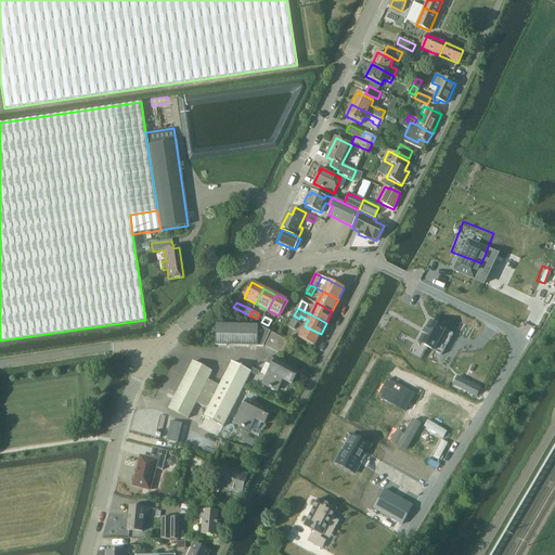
[(294,330),(297,322),(292,319),(288,326),(294,330)]
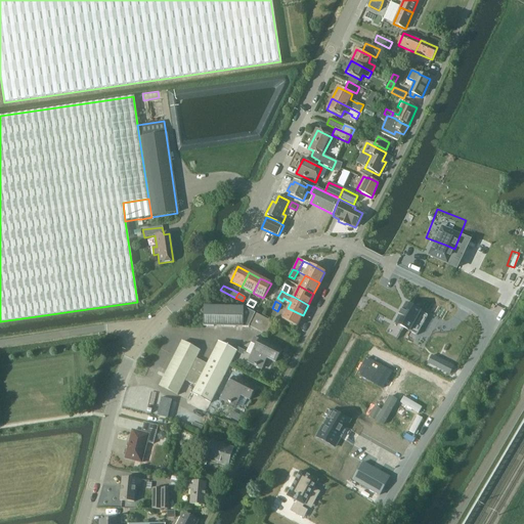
[(418,336),(428,316),(406,303),(395,323),(418,336)]
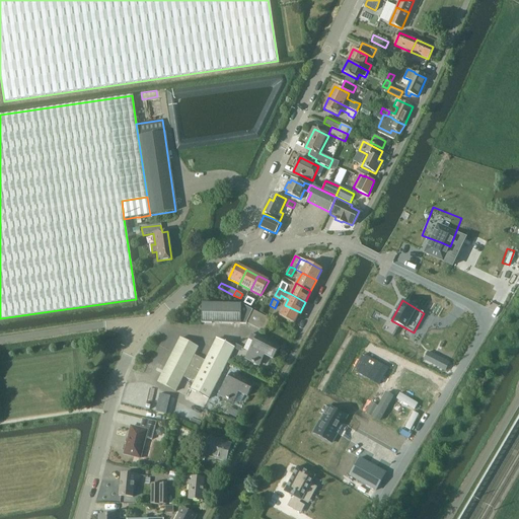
[(245,324),(246,322),(252,311),(241,305),(202,304),(202,323),(241,324),(245,324)]
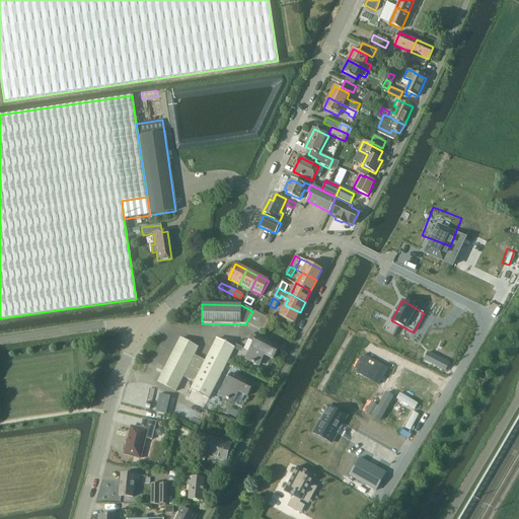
[(280,316),(294,323),(300,312),(285,305),(280,316)]
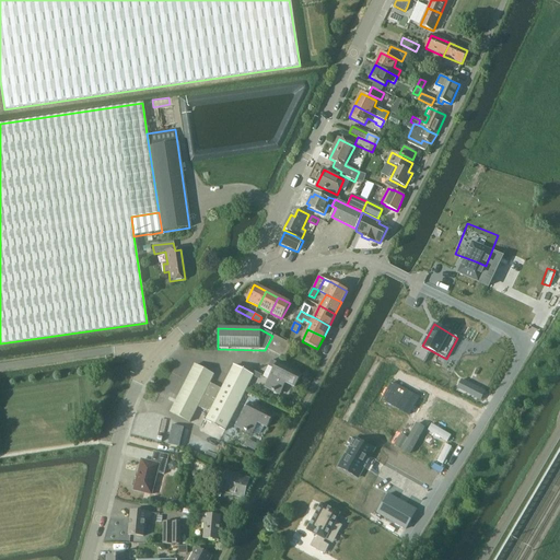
[(292,343),(272,335),(272,336),(266,348),(284,358),(292,343)]
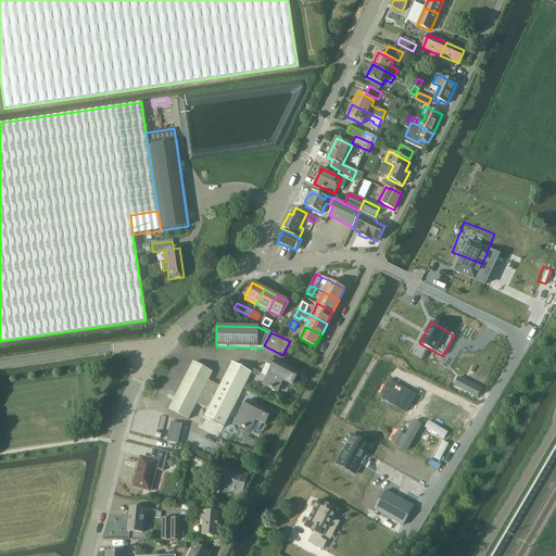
[(282,379),(292,384),(299,371),(276,359),(275,361),(269,357),(262,374),(268,378),(264,384),(276,391),(282,379)]
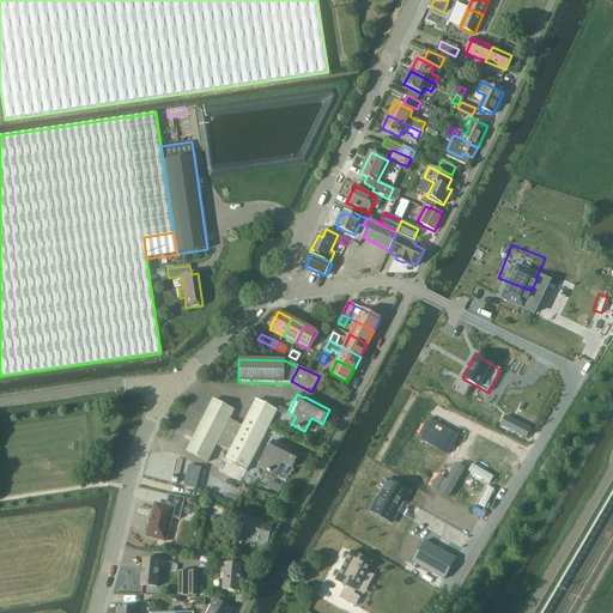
[(217,445),(229,451),(242,426),(230,419),(235,411),(213,400),(187,450),(208,461),(217,445)]
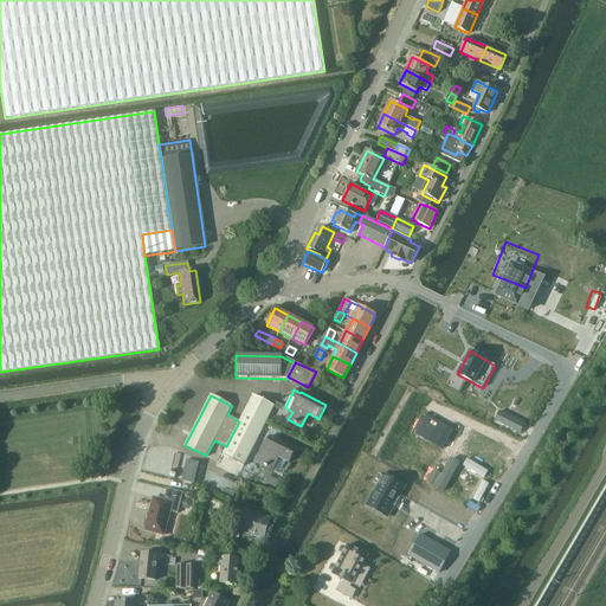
[(244,465),(265,424),(275,406),(252,395),(244,412),(239,421),(226,446),(223,455),(224,455),(244,465)]
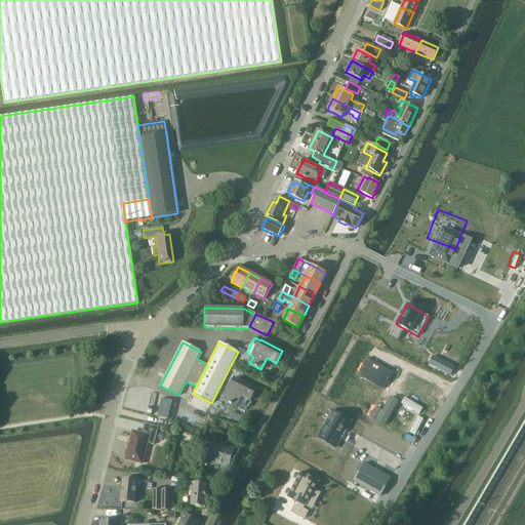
[(372,354),(363,370),(367,373),(369,369),(388,380),(396,366),(375,355),(372,354)]
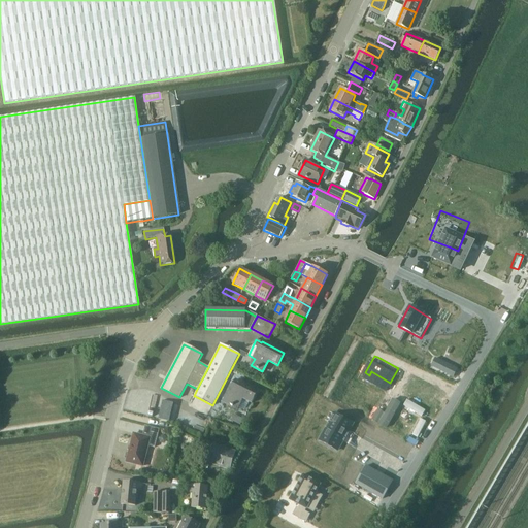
[(241,398),(252,403),(258,391),(236,380),(229,392),(230,392),(225,402),(236,408),(241,398)]
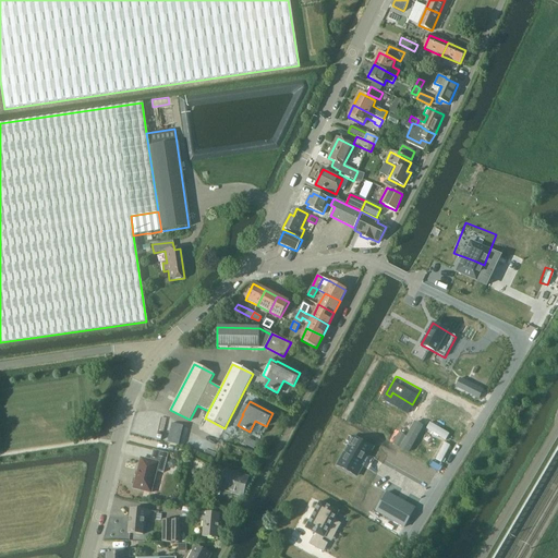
[(446,438),(450,432),(431,421),(427,427),(446,438)]
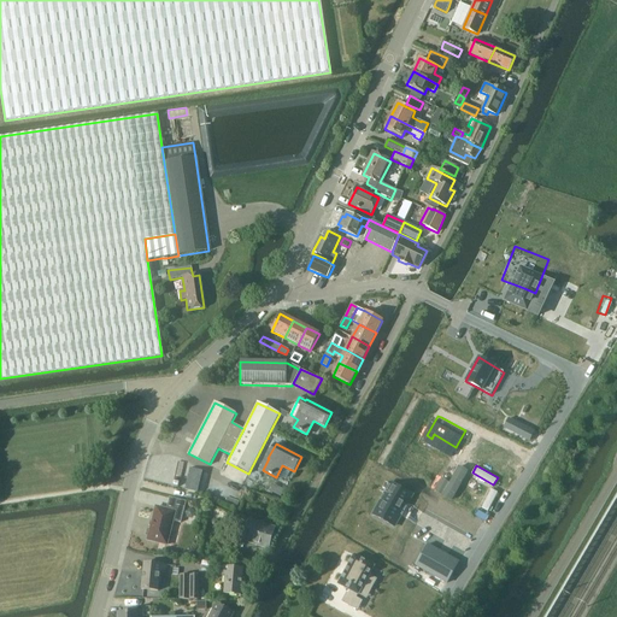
[(198,493),(203,471),(191,469),(186,489),(198,493)]
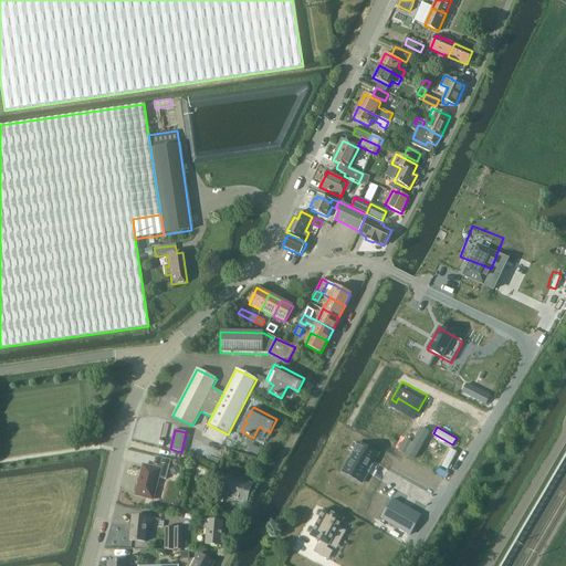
[(444,453),(449,446),(432,437),(428,444),(444,453)]
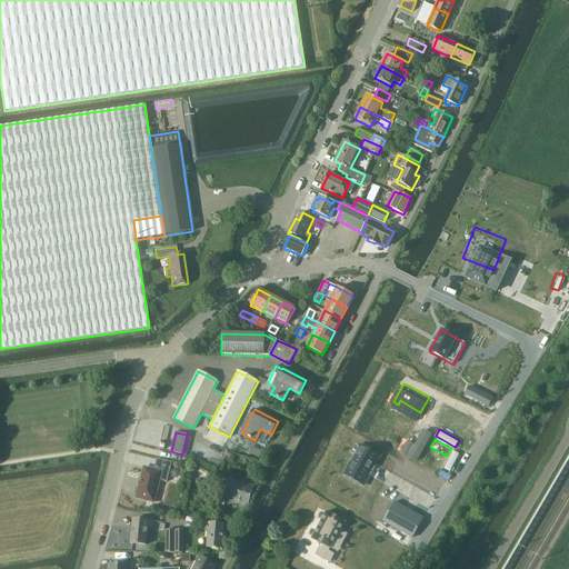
[(251,447),(248,452),(259,458),(262,452),(251,447)]
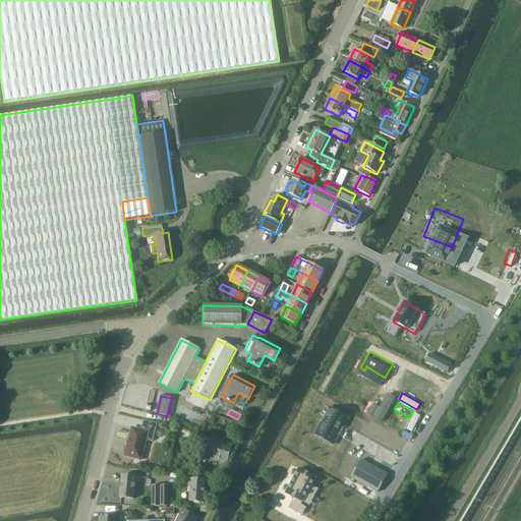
[(333,410),(319,437),(336,447),(341,437),(347,426),(351,419),(333,410)]
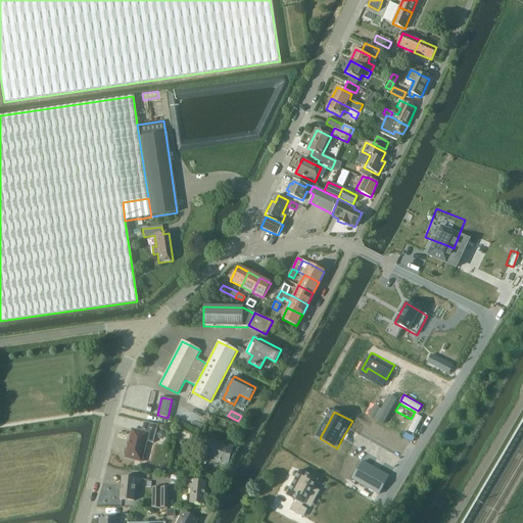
[(415,418),(410,428),(415,431),(420,421),(415,418)]
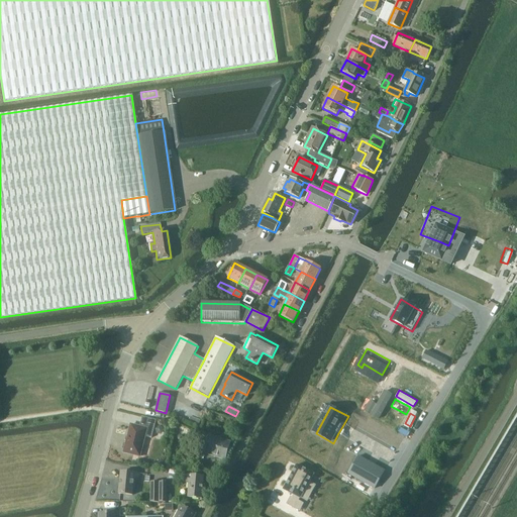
[(124,450),(124,452),(140,456),(145,436),(151,438),(157,420),(142,417),(139,427),(131,425),(126,443),(123,443),(122,448),(124,450)]
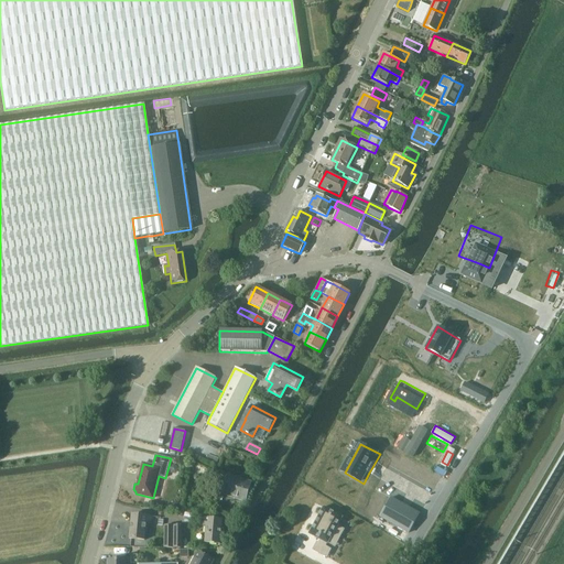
[(425,476),(429,470),(415,463),(412,468),(425,476)]
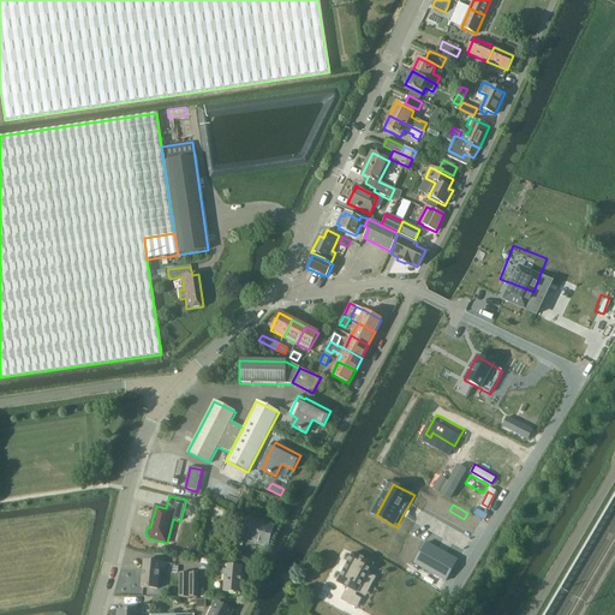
[(274,526),(256,520),(257,515),(250,514),(243,539),(268,547),(274,526)]
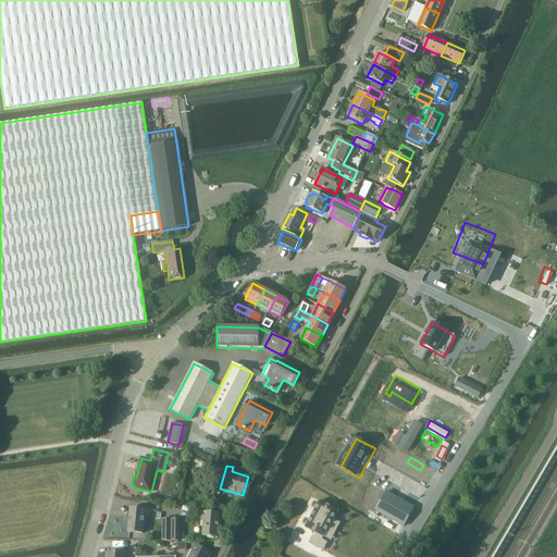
[(401,472),(419,482),(423,475),(406,467),(401,472)]
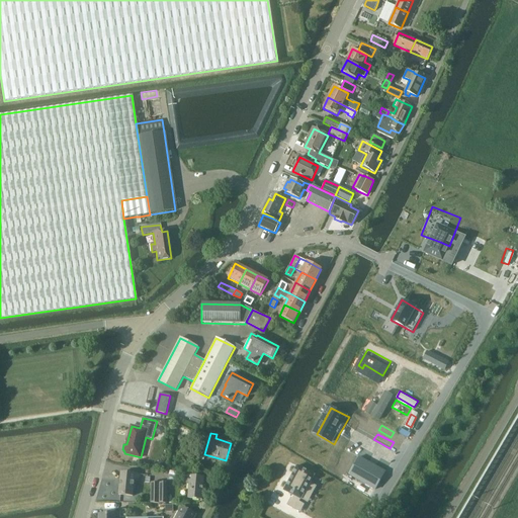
[(391,449),(384,459),(390,462),(396,452),(391,449)]
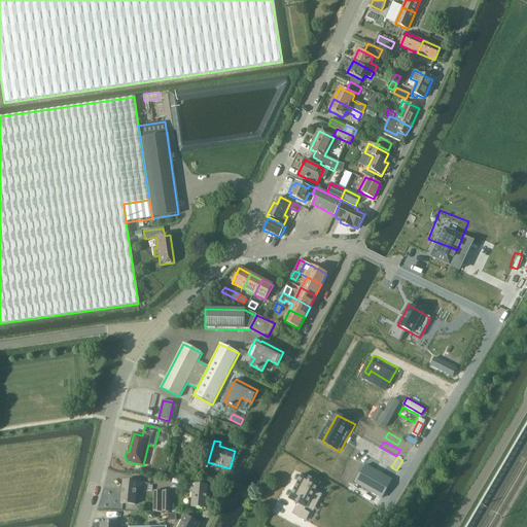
[(365,461),(355,479),(382,494),(392,477),(365,461)]
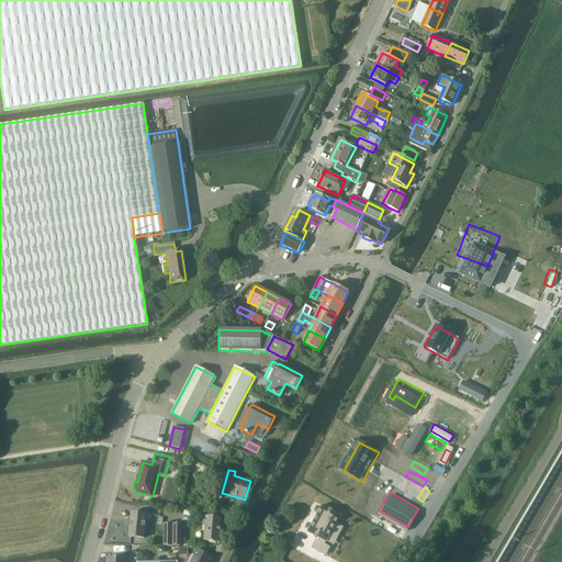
[(323,501),(308,528),(321,535),(318,538),(316,537),(312,544),(325,552),(329,544),(324,541),(326,538),(327,538),(332,529),(338,532),(344,524),(337,520),(341,512),(323,501)]
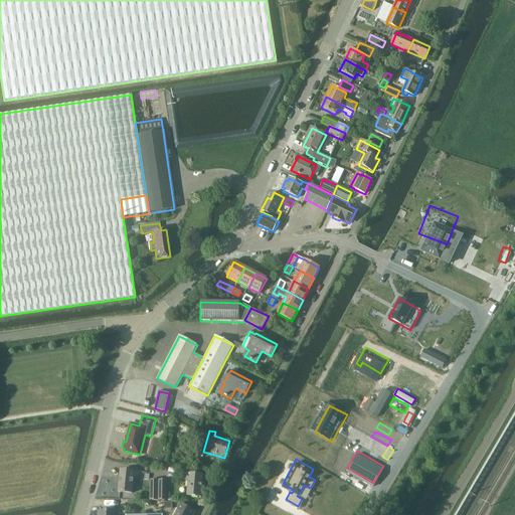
[(134,479),(139,479),(139,472),(120,470),(119,492),(132,493),(134,479)]
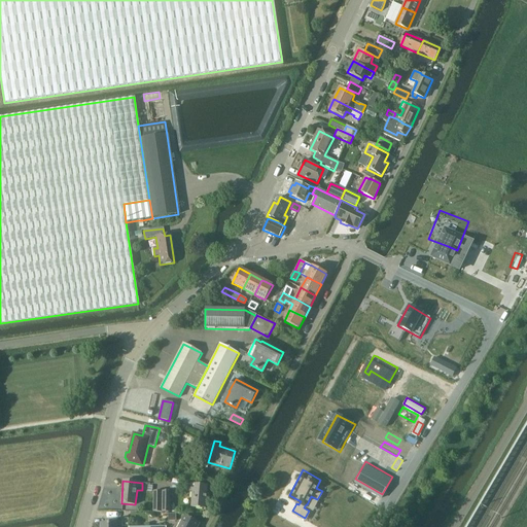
[(191,507),(206,508),(208,486),(188,485),(187,492),(192,492),(191,507)]
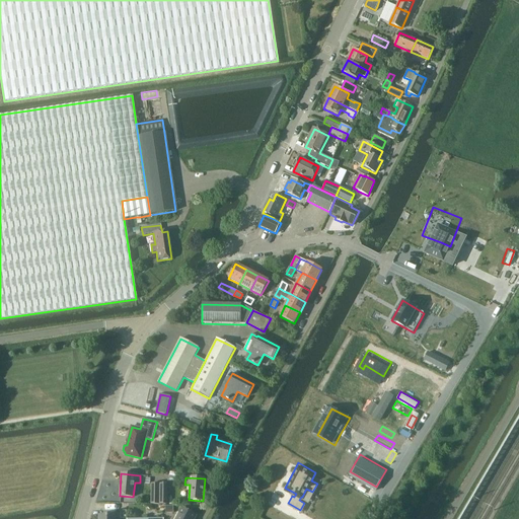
[(151,484),(151,503),(151,504),(159,504),(159,484),(151,484)]
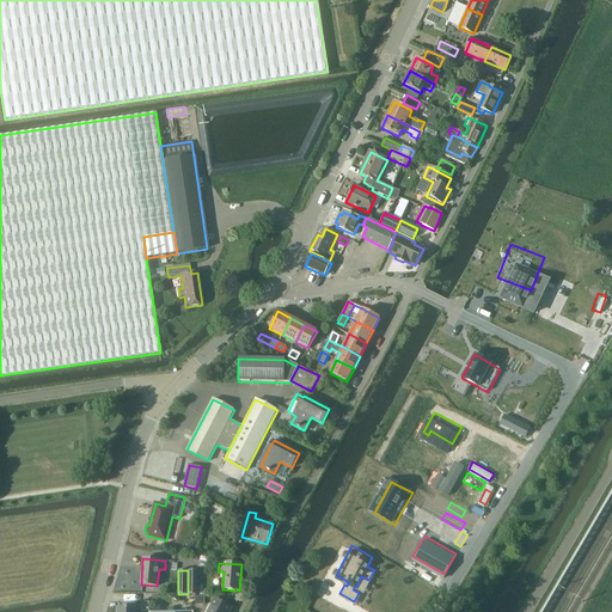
[(199,571),(188,570),(188,594),(197,594),(199,571)]
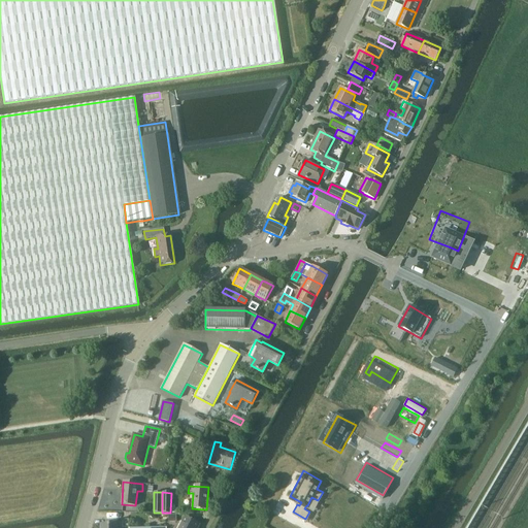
[(186,518),(179,527),(197,527),(199,525),(186,518)]
